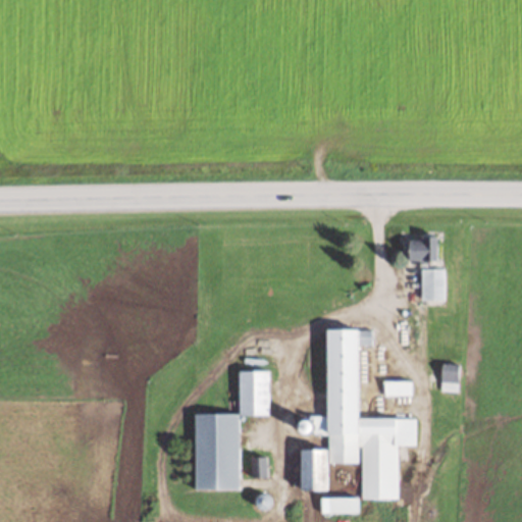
[(438,260),(438,237),(408,238),(408,261),(438,260)]
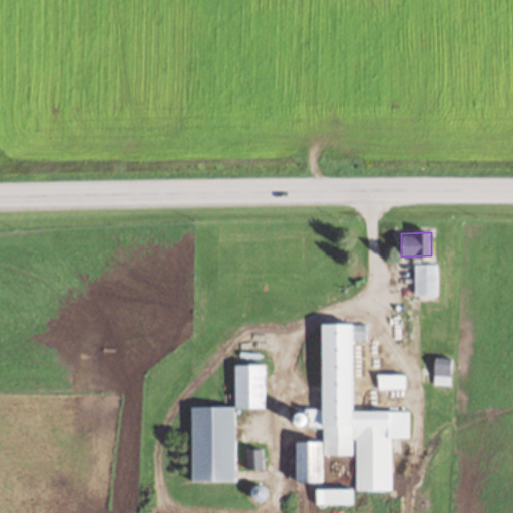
[(436,264),(414,264),(414,294),(436,294),(436,264)]
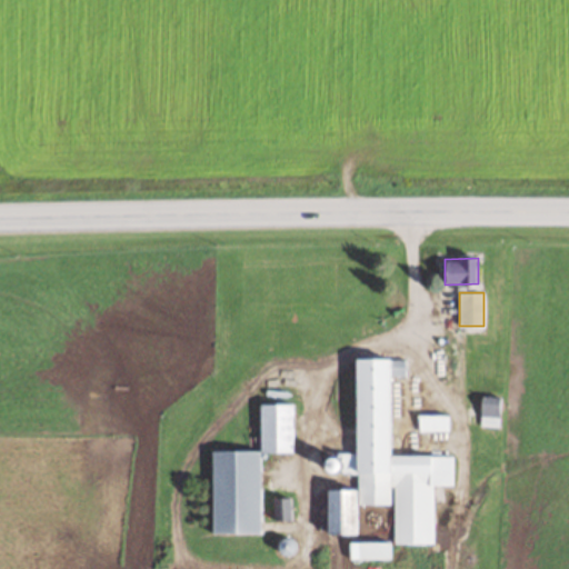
[(391,453),(391,395),(401,395),(401,385),(392,385),(392,375),(405,375),(405,356),(357,357),(357,452),(332,453),(332,471),(349,471),(349,487),(328,487),(328,531),(358,531),(357,502),(393,502),(395,553),(426,553),(426,541),(432,541),(432,483),(451,483),(451,452),(391,453)]
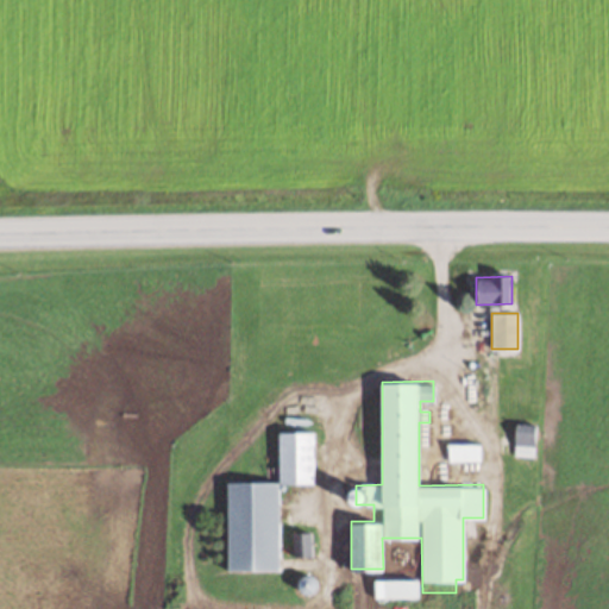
[(534,421),(514,421),(514,454),(534,454),(534,421)]
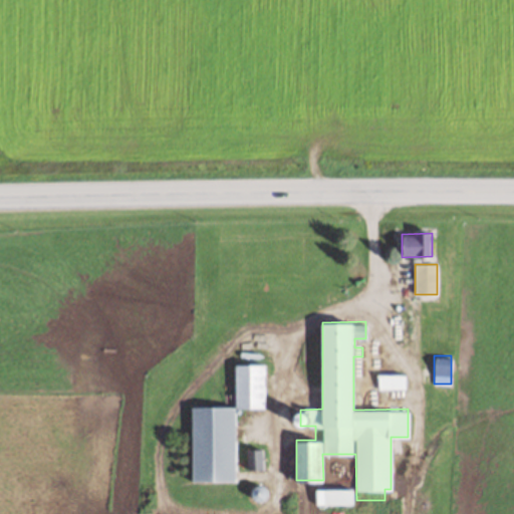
[(265,408),(264,363),(235,364),(236,406),(191,407),(192,482),(236,481),(235,408),(265,408)]
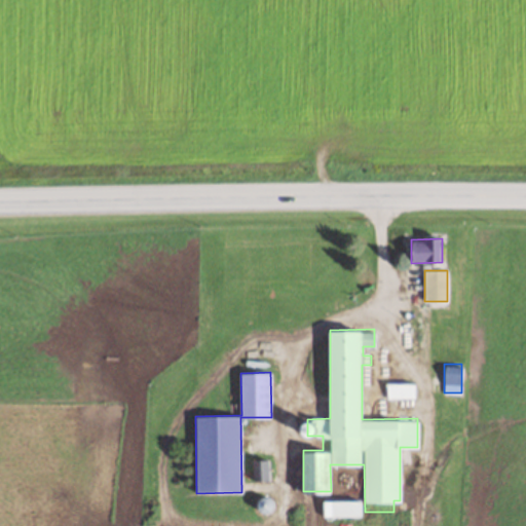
[(414,382),(386,382),(386,398),(414,398),(414,382)]
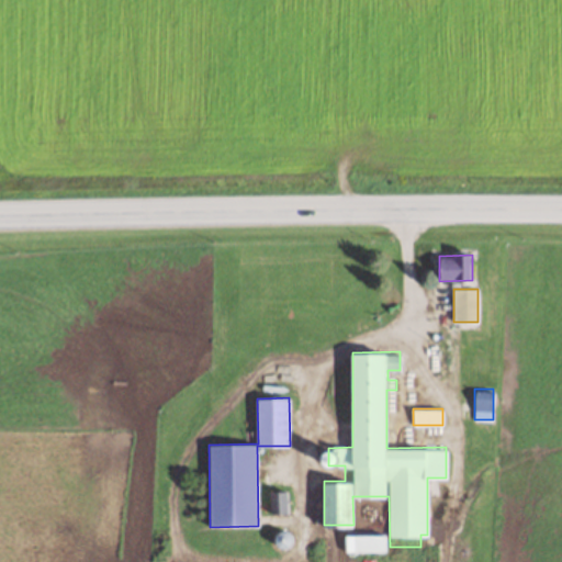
[(288,510),(288,492),(270,492),(270,510),(288,510)]
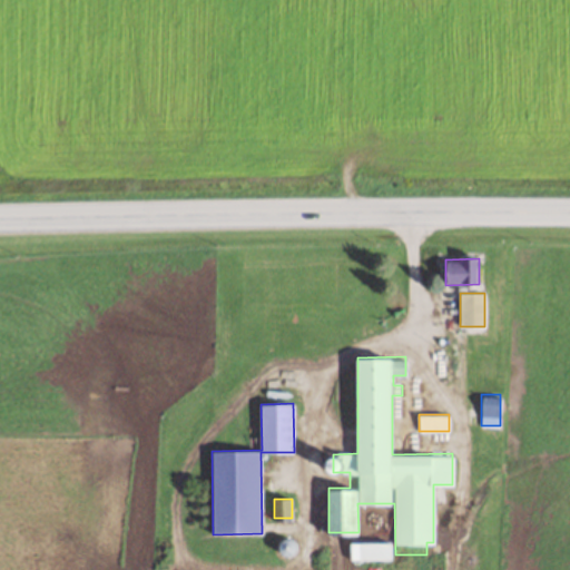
[(390,541),(350,541),(350,559),(390,559),(390,541)]
